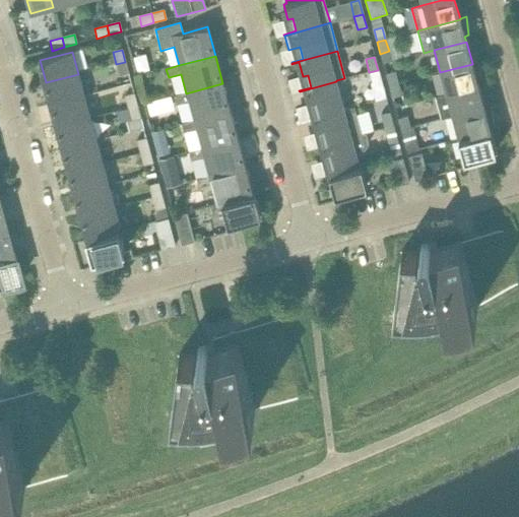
[(478,61),(472,63),(472,64),(440,72),(446,94),(478,86),(476,80),(480,79),(478,61)]
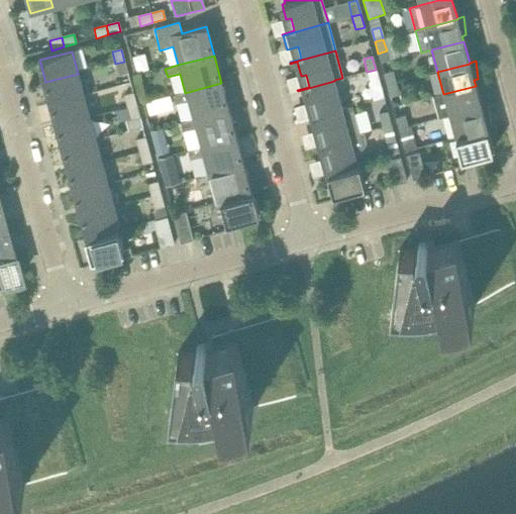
[(127,74),(124,62),(115,64),(118,77),(127,74)]
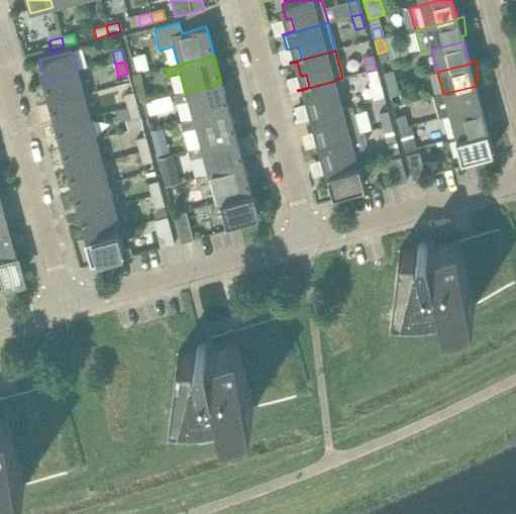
[(380,84),(376,70),(367,72),(371,86),(380,84)]
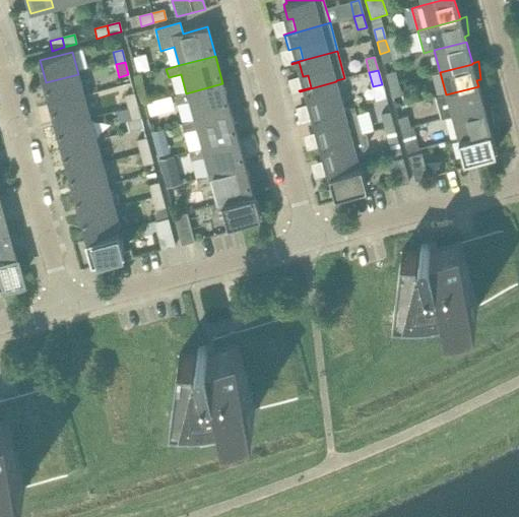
[(397,84),(394,72),(386,74),(389,86),(397,84)]
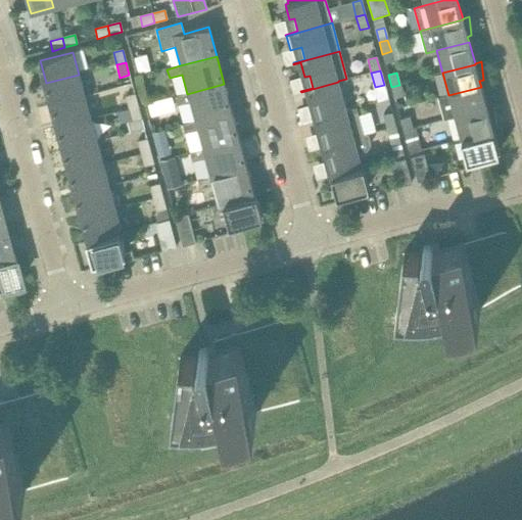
[(85,97),(79,75),(46,83),(52,105),(85,97)]
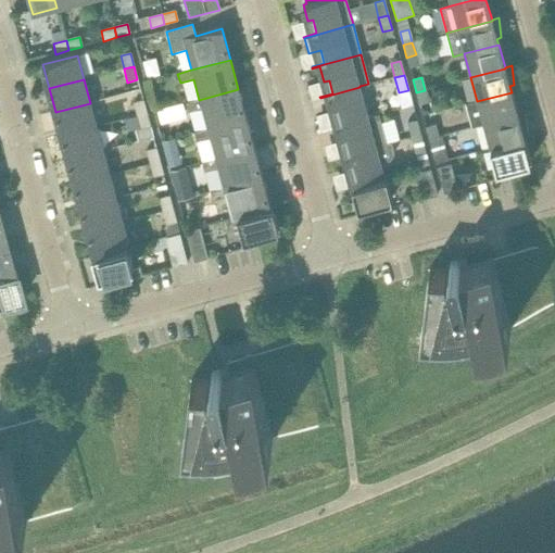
[(367,117),(360,87),(320,98),(320,99),(328,97),(332,112),(337,110),(340,124),(328,127),(328,128),(367,117)]
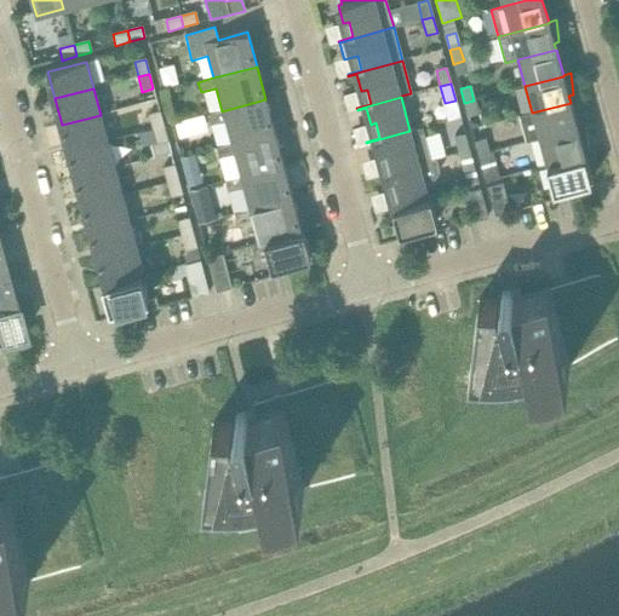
[(265,99),(222,111),(207,115),(210,126),(224,122),(231,144),(275,133),(265,99)]
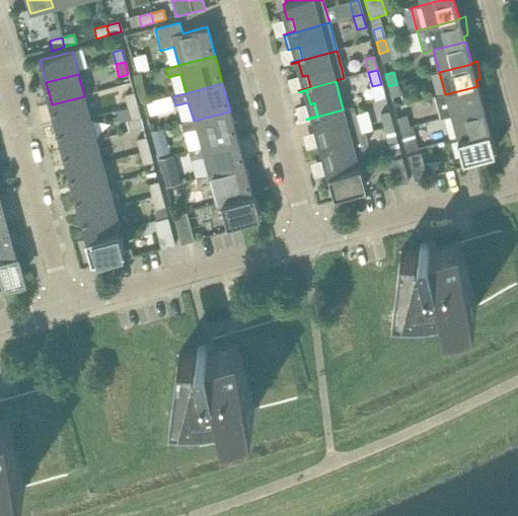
[(400,95),(396,84),(388,86),(391,98),(400,95)]
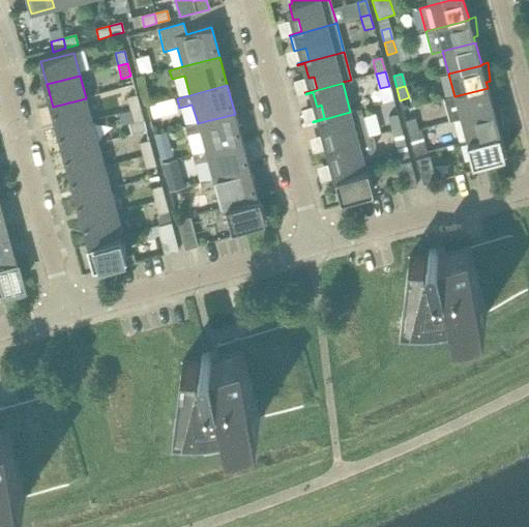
[(493,110),(488,88),(454,96),(444,99),(450,122),(461,119),(494,111),(493,110)]
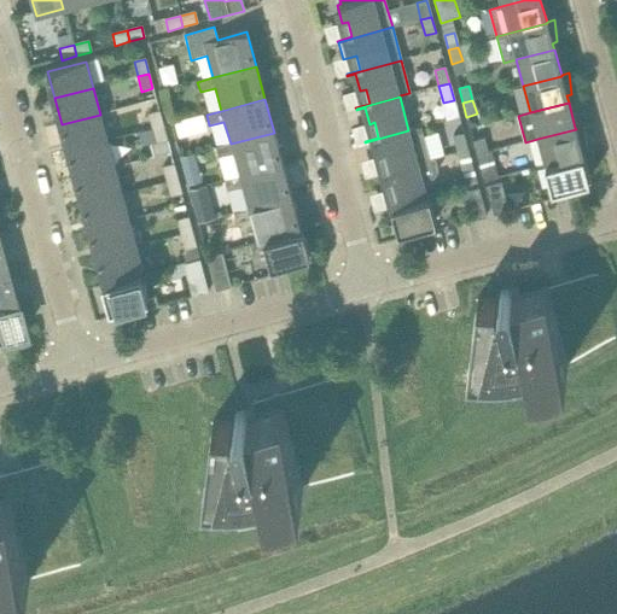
[(159,112),(147,115),(152,129),(163,127),(159,112)]
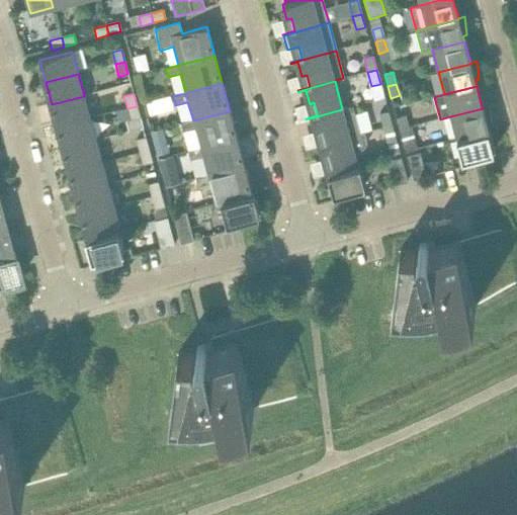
[(90,118),(84,96),(52,104),(58,126),(90,118)]
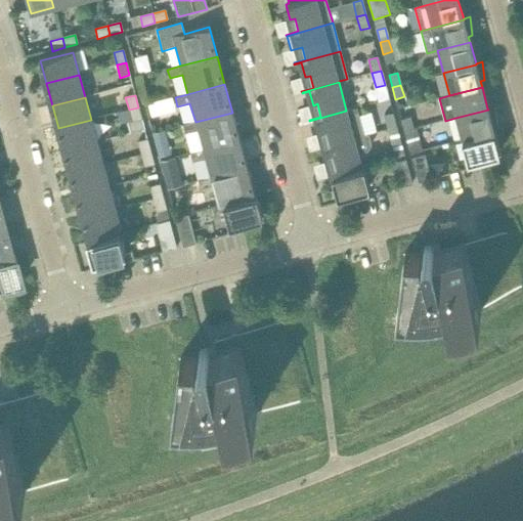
[(157,103),(148,105),(151,118),(160,116),(157,103)]
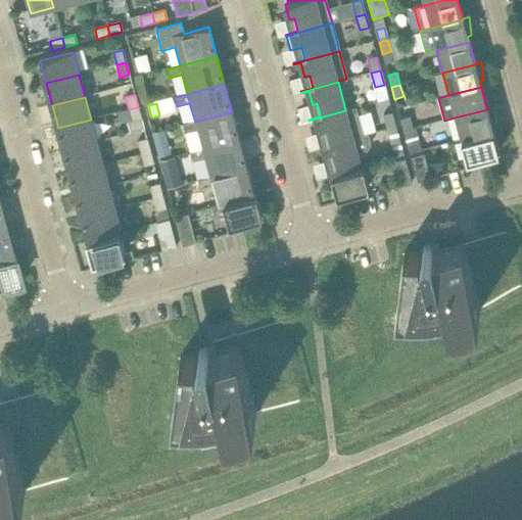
[(493,106),(486,108),(487,109),(455,117),(461,140),(493,132),(491,126),(495,125),(493,106)]
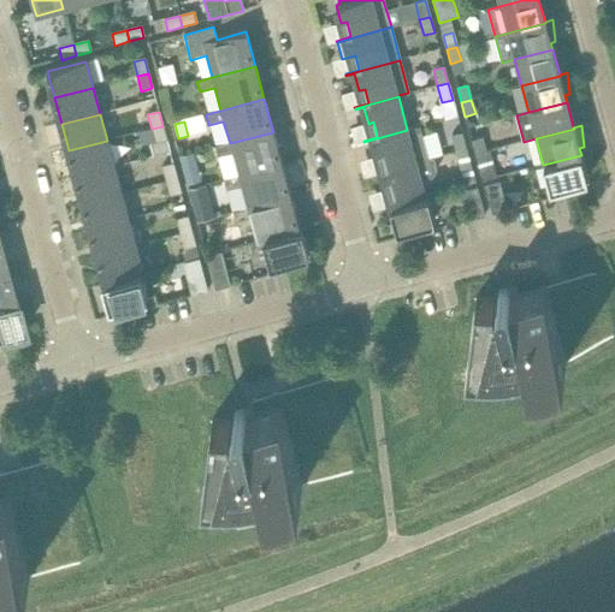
[(166,141),(163,126),(152,129),(155,144),(166,141)]
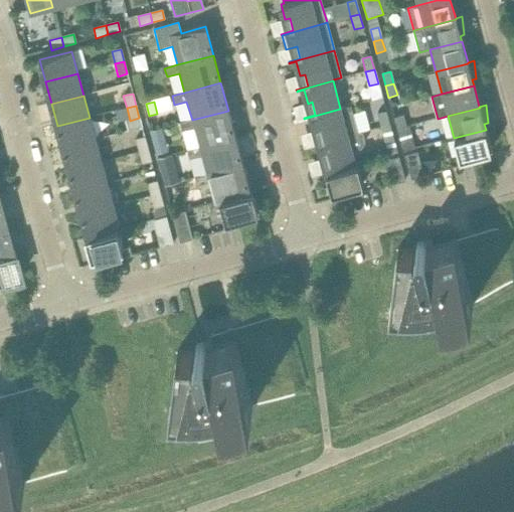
[(350,107),(340,109),(304,119),(305,120),(311,118),(315,131),(320,130),(323,143),(312,146),(312,147),(348,137),(358,134),(350,107)]
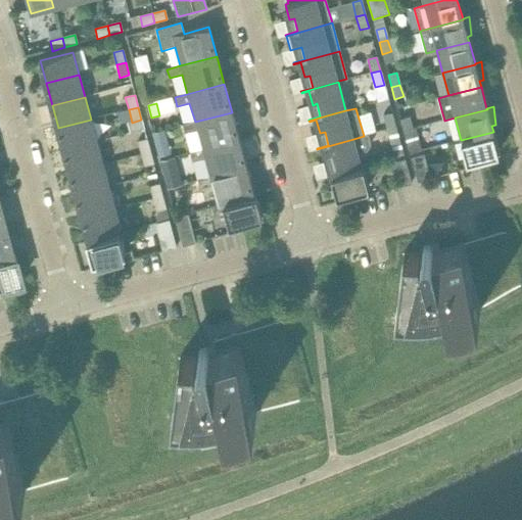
[(232,112),(195,122),(182,126),(185,134),(197,131),(202,150),(239,140),(232,112)]
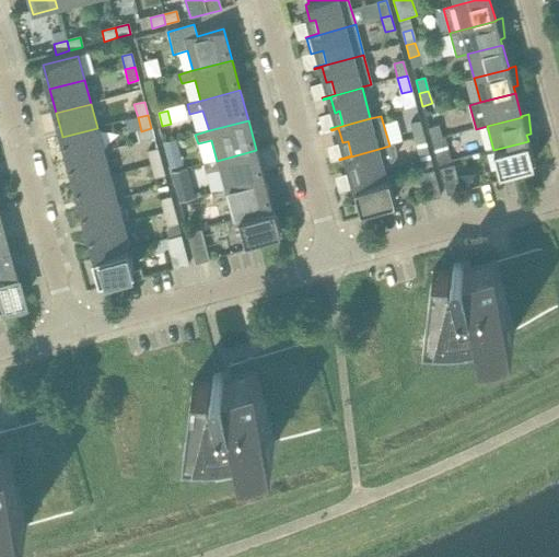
[(410,124),(415,139),(423,137),(420,122),(410,124)]
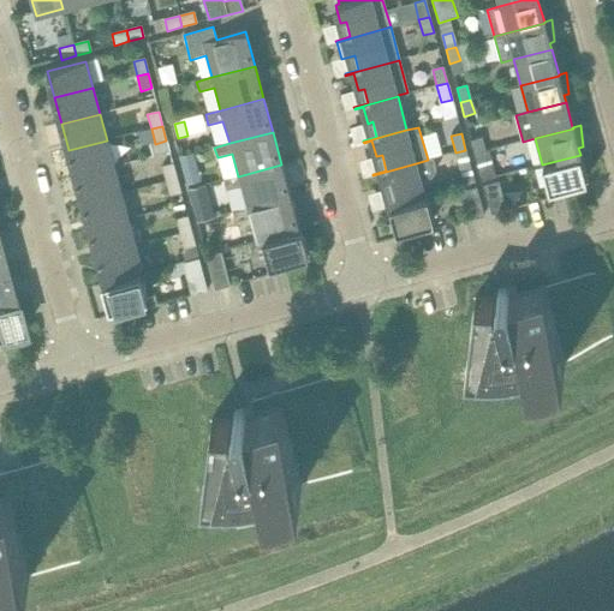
[(471,141),(475,155),(484,153),(481,138),(471,141)]
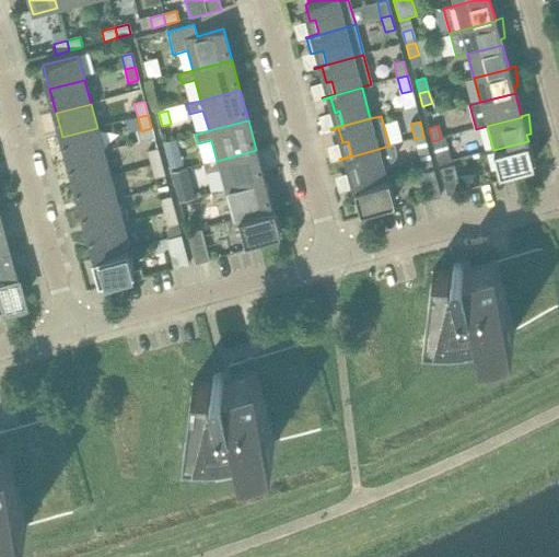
[(103,152),(97,128),(62,137),(69,161),(103,152)]
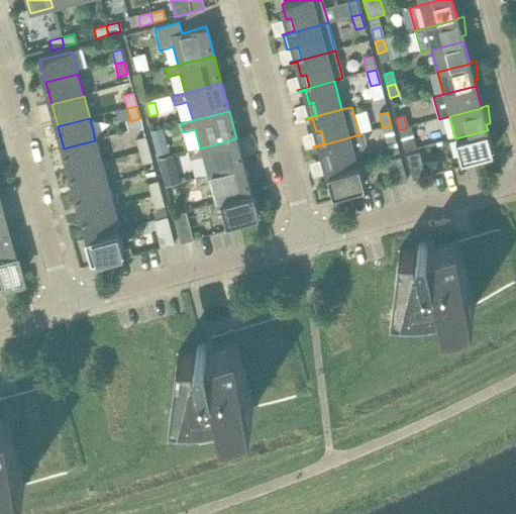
[(399,153),(395,139),(391,126),(383,128),(390,156),(399,153)]
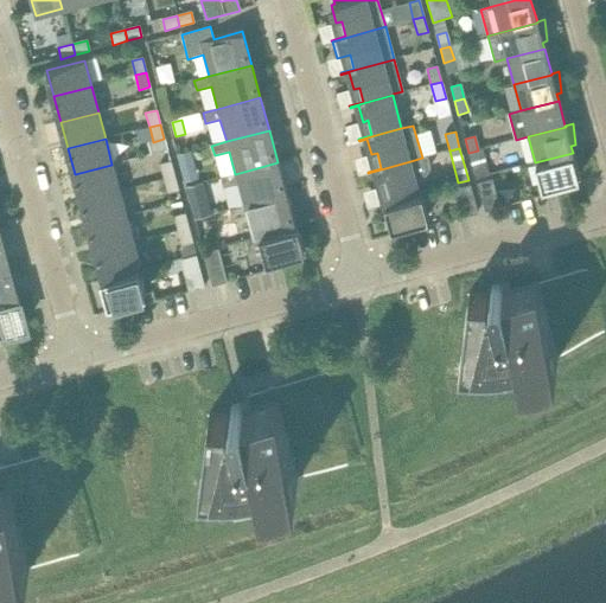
[(483,149),(478,151),(469,153),(476,179),(490,175),(483,149)]
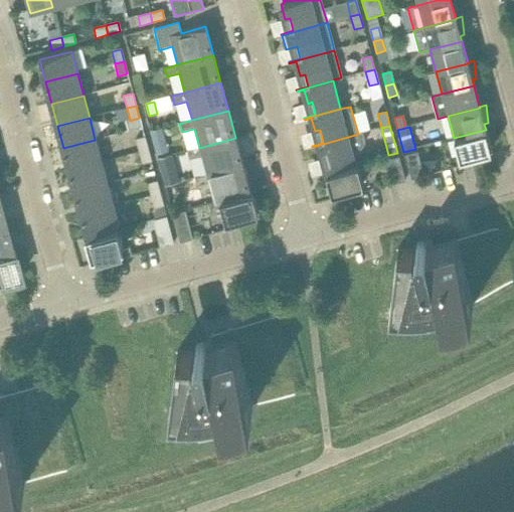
[(162,128),(150,132),(152,139),(164,136),(162,128)]
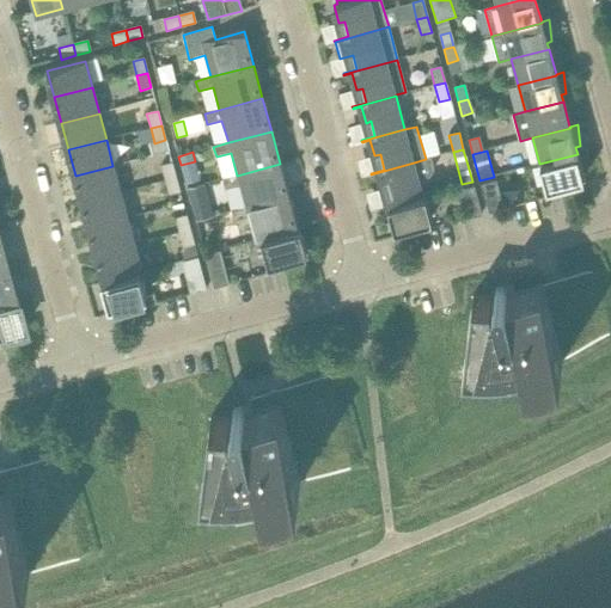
[(584,178),(578,154),(539,164),(547,189),(584,178)]
